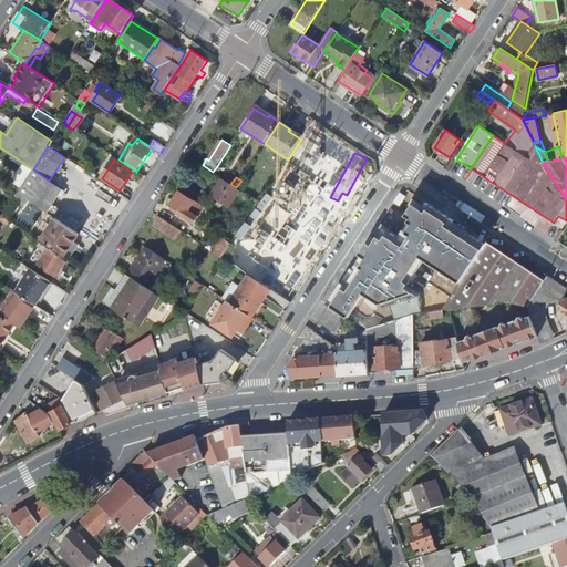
[(224,179),(212,197),(229,209),(241,191),(236,187),(230,184),(224,179)]
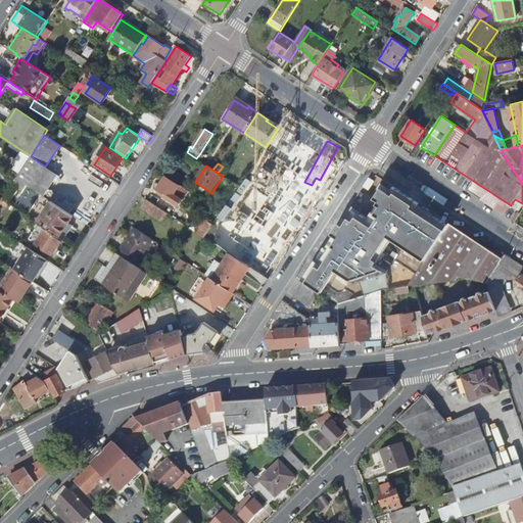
[(179,207),(188,191),(165,177),(157,190),(159,191),(158,194),(179,207)]
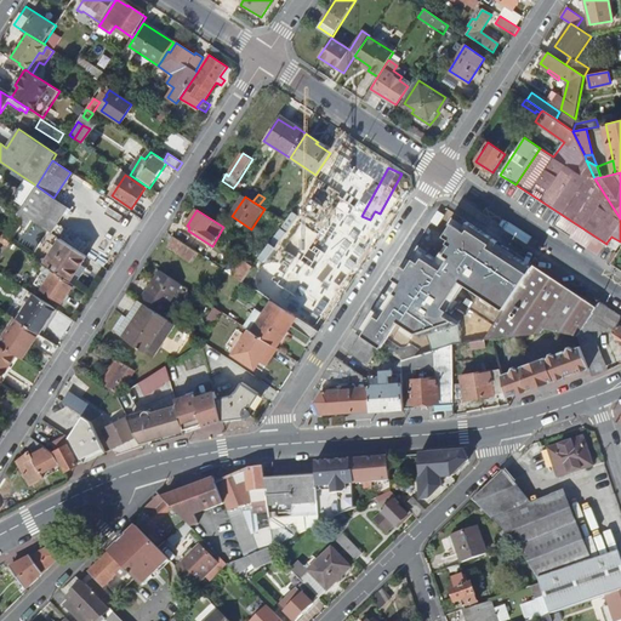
[(446,217),(440,214),(433,223),(439,228),(446,217)]
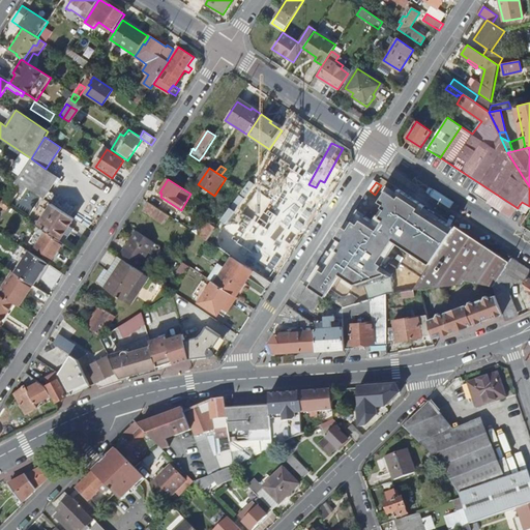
[(287,218),(303,227),(318,196),(300,188),(287,218)]
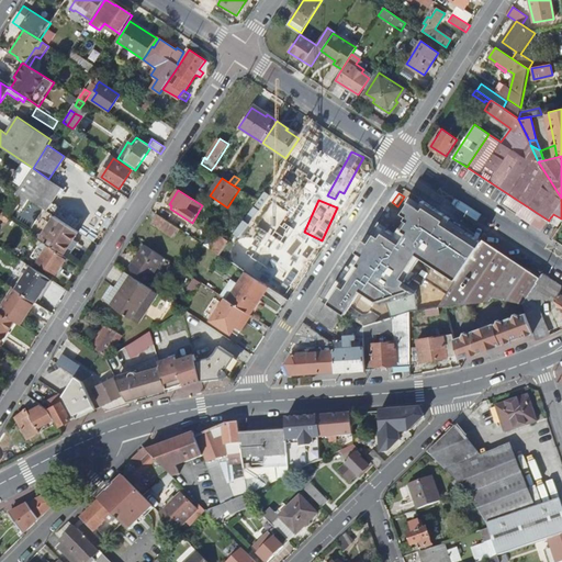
[(257,201),(248,214),(253,217),(261,204),(257,201)]
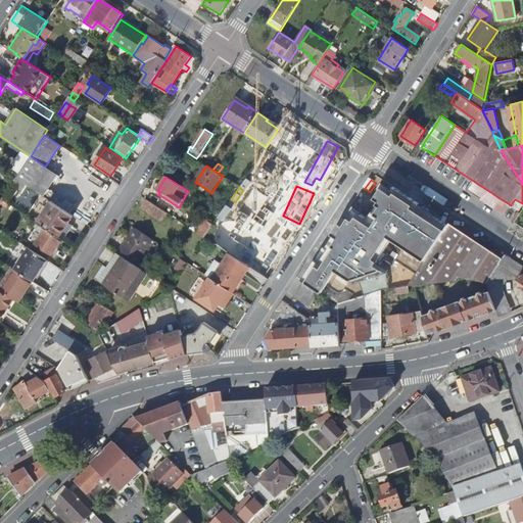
[(389,194),(383,190),(376,200),(380,203),(377,207),(380,208),(376,216),(373,215),(369,221),(355,211),(344,228),(340,225),(333,236),(335,237),(327,249),(329,251),(320,264),(316,262),(302,281),(304,282),(320,293),(335,270),(357,284),(362,282),(366,296),(384,290),(390,289),(388,273),(370,262),(388,234),(428,260),(449,229),(435,220),(435,221),(419,209),(420,206),(394,188),(389,194)]
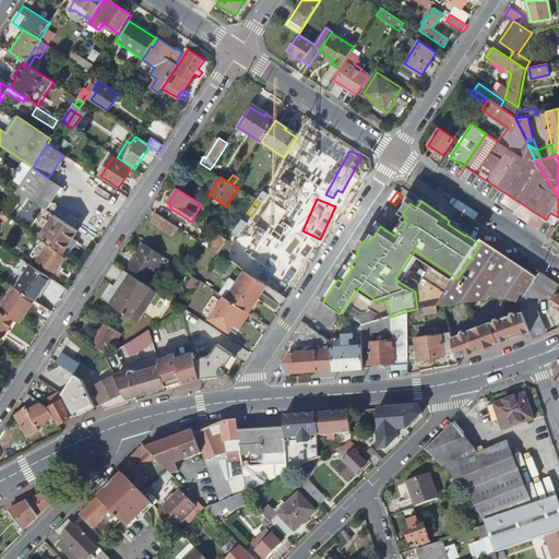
[(153,221),(167,230),(173,223),(158,213),(153,221)]
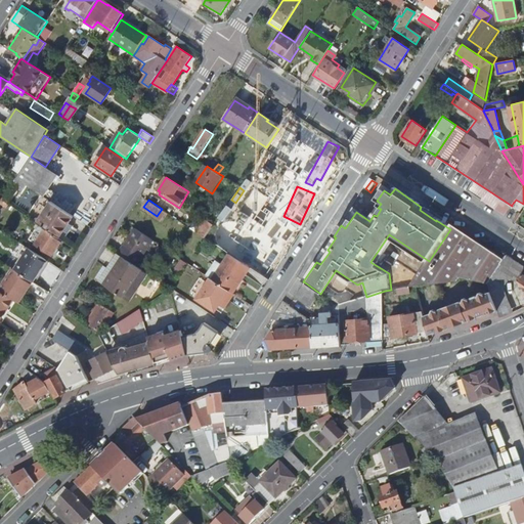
[(516,200),(512,205),(519,210),(523,204),(516,200)]
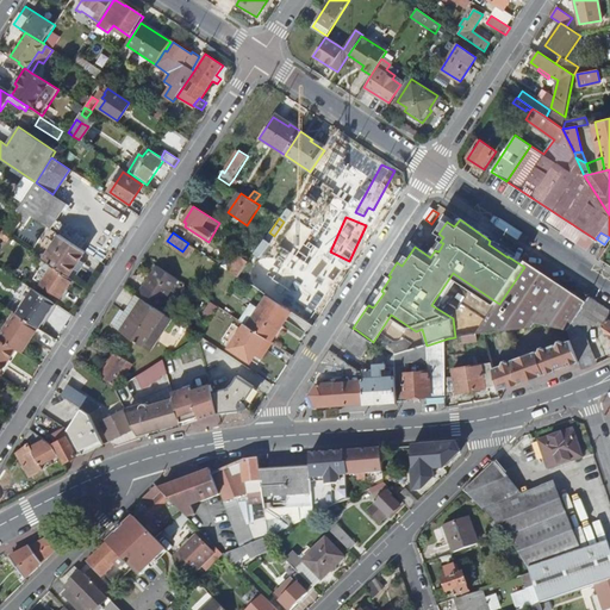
[(0,236),(0,241),(6,246),(4,250),(10,255),(17,243),(11,240),(10,242),(0,236)]
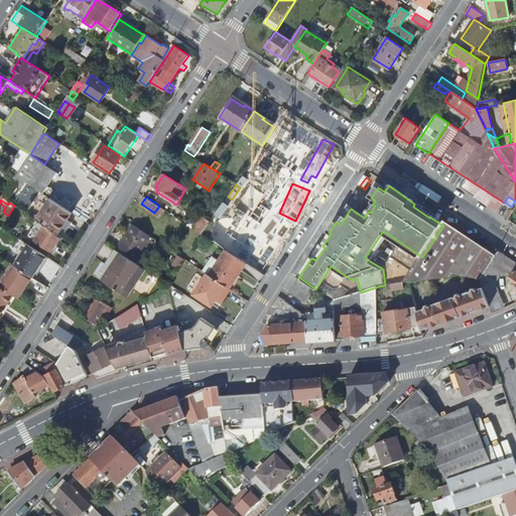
[(50,200),(36,221),(58,235),(73,214),(50,200)]
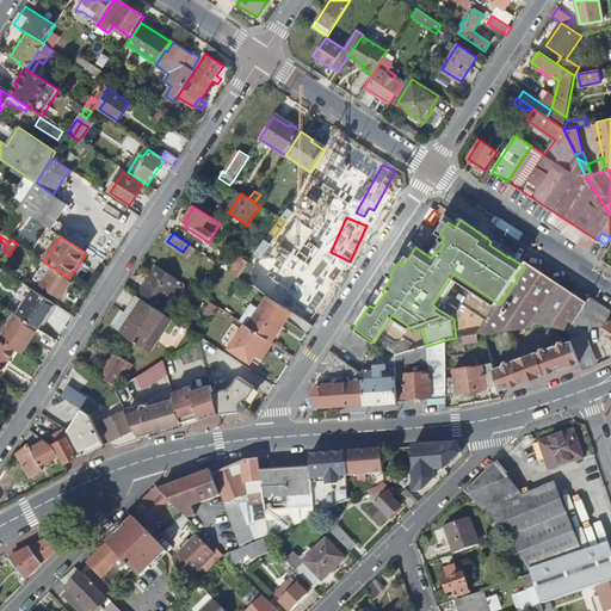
[(325,250),(309,272),(331,288),(346,265),(325,250)]
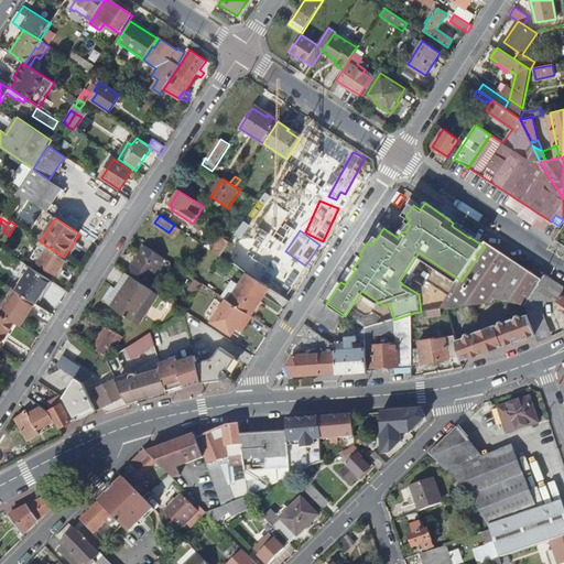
[(223,237),(213,250),(221,256),(230,242),(223,237)]
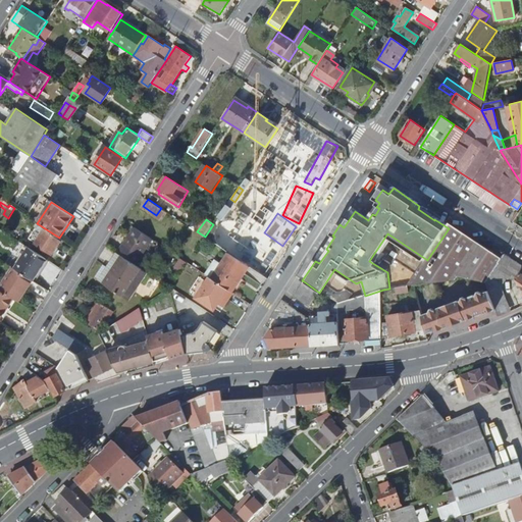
[(29,240),(52,256),(62,240),(59,238),(37,223),(33,228),(35,229),(29,240)]
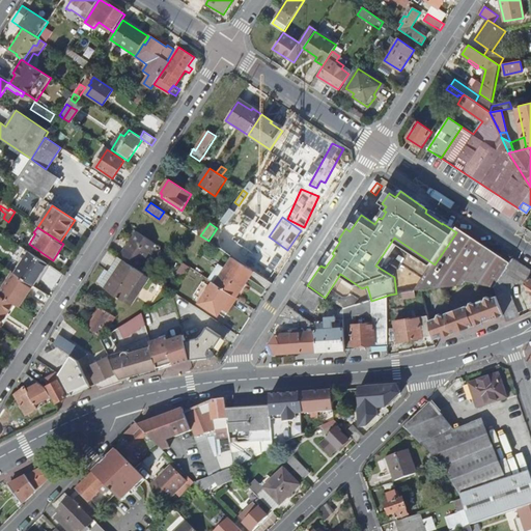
[(435,264),(417,291),(423,290),(465,286),(490,248),(471,235),(459,228),(456,232),(442,253),(435,264)]
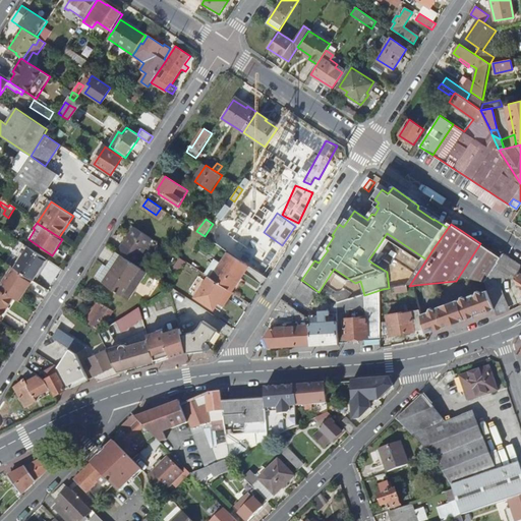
[(136,228),(126,244),(124,242),(118,252),(136,264),(153,239),(136,228)]
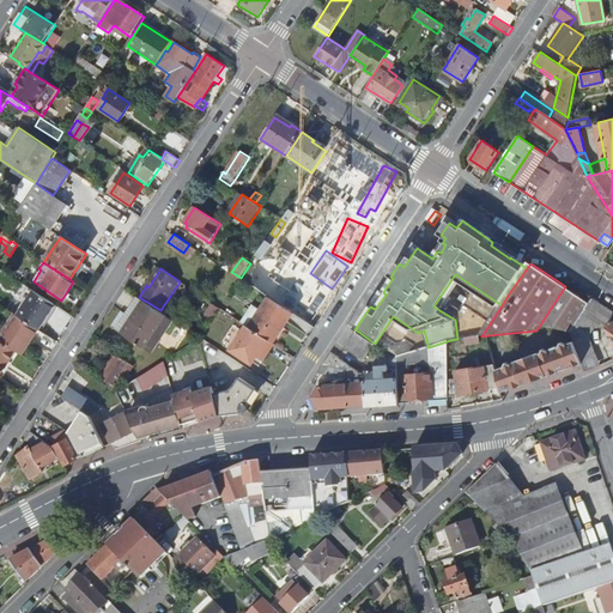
[(23,296),(12,313),(16,315),(37,329),(38,331),(55,305),(23,284),(17,292),(23,296)]
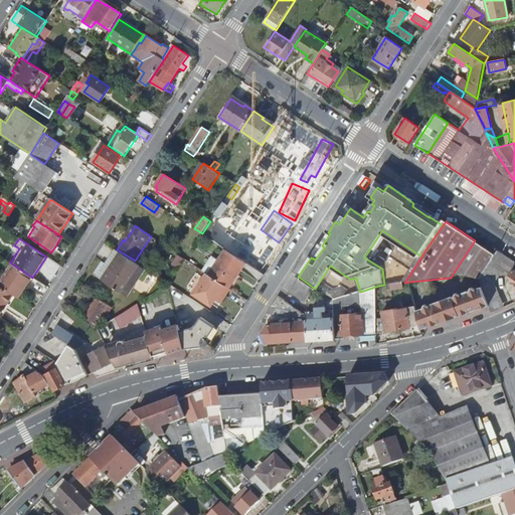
[(475,240),(451,278),(454,276),(455,273),(480,281),(483,277),(497,255),(475,240)]
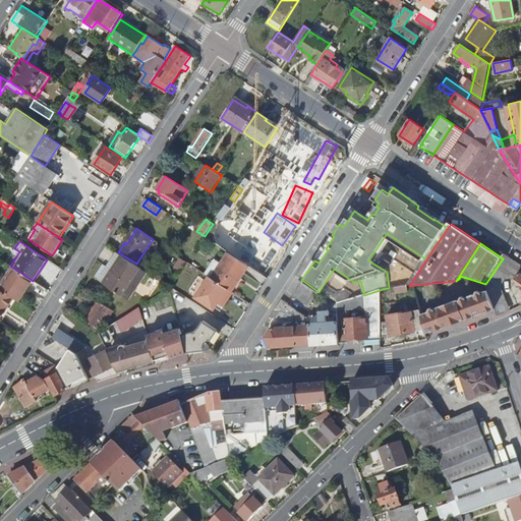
[(231,254),(241,262),(244,257),(233,250),(231,254)]
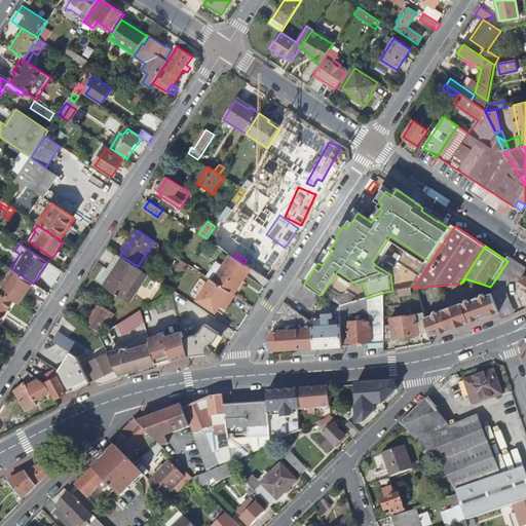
[(119,255),(101,283),(132,303),(150,274),(138,266),(119,255)]
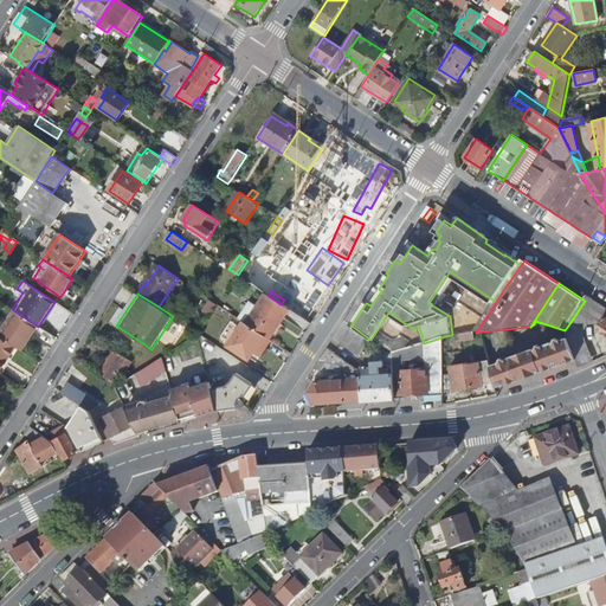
[(244,322),(247,324),(270,340),(290,310),(281,304),(269,296),(266,295),(259,307),(252,302),(240,320),(244,322)]
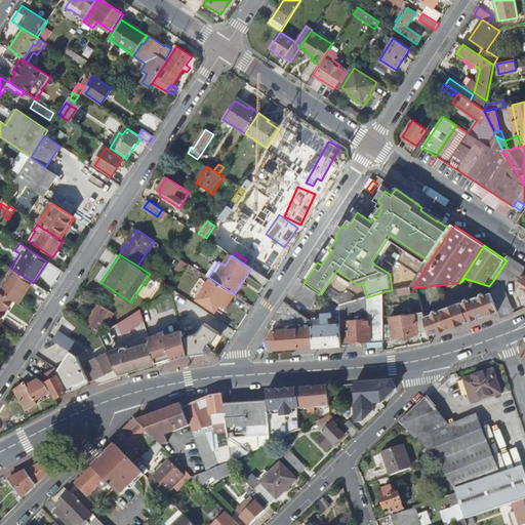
[(507,260),(492,282),(505,289),(509,283),(522,283),(524,291),(524,290),(524,276),(524,277),(524,276),(524,267),(510,256),(507,260)]
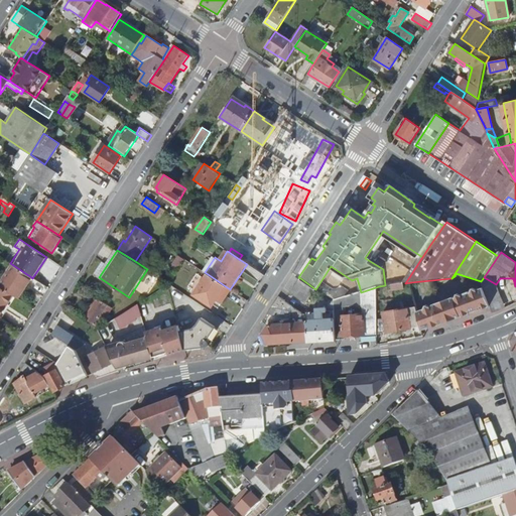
[(13,265),(0,284),(0,286),(14,295),(18,298),(31,277),(13,265)]
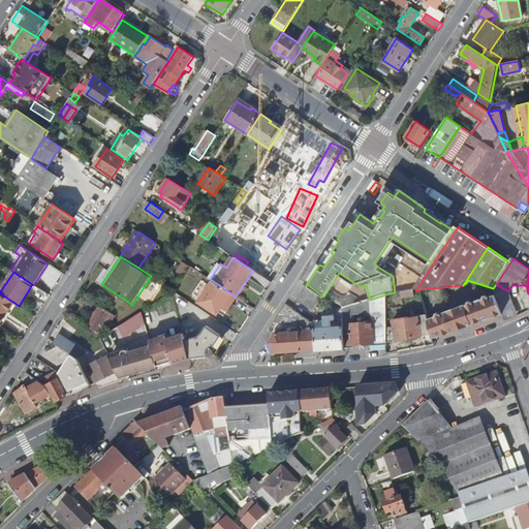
[(213,281),(199,301),(218,314),(223,308),(228,311),(238,298),(236,297),(216,283),(213,281)]
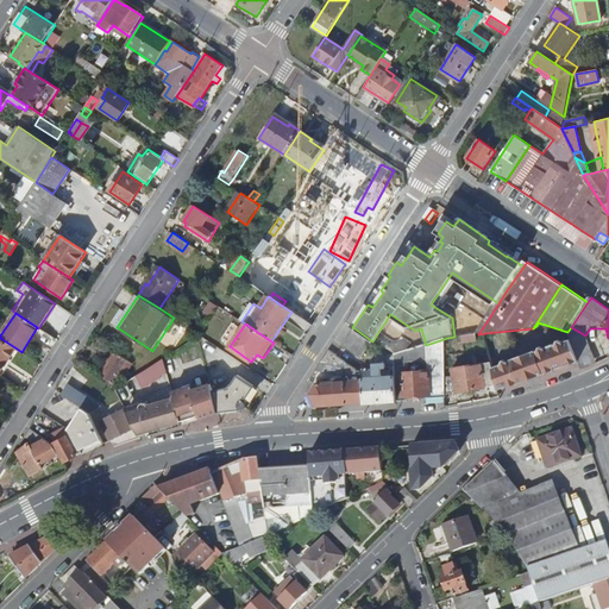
[(570,340),(578,363),(582,371),(597,365),(585,336),(571,327),(567,332),(570,340)]
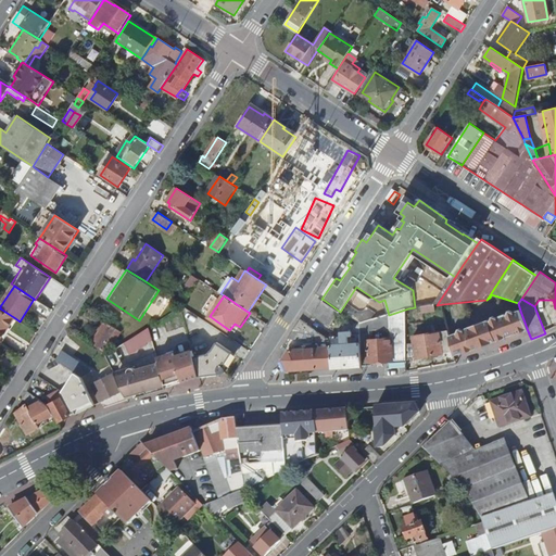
[(324,300),(313,317),(329,328),(340,312),(326,302),(324,300)]
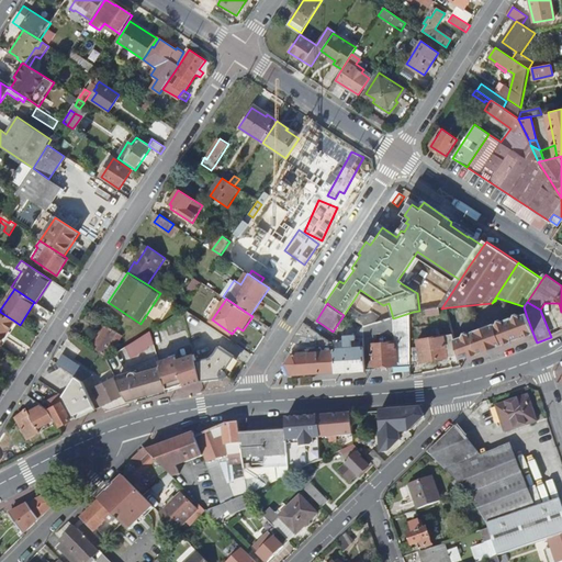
[(0,345),(15,322),(0,312),(0,345)]
